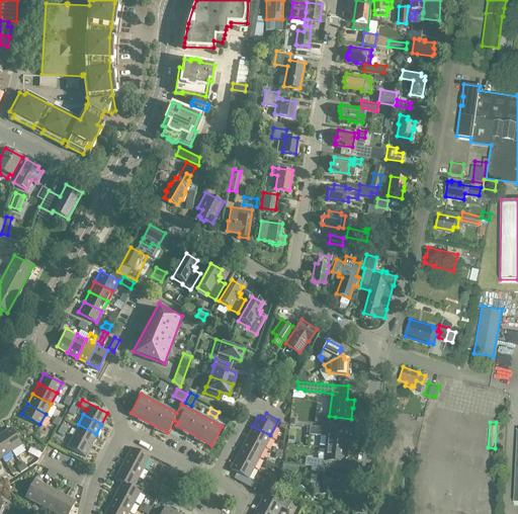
[(78,424),(73,435),(90,444),(96,434),(78,424)]
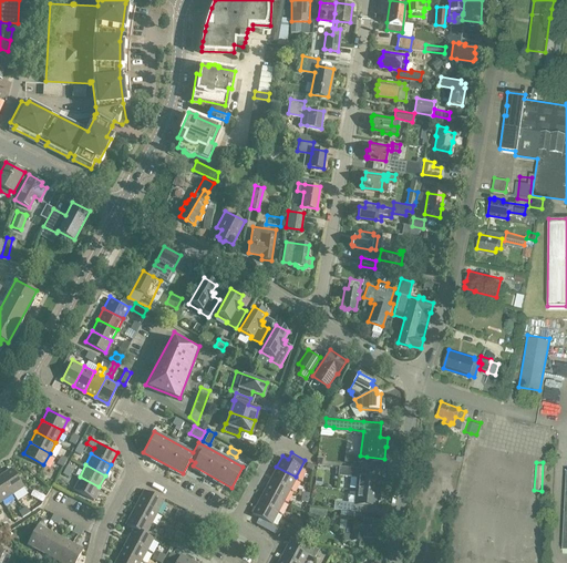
[(338,473),(347,474),(353,476),(354,466),(339,464),(339,466),(336,464),(336,471),(338,471),(338,473)]
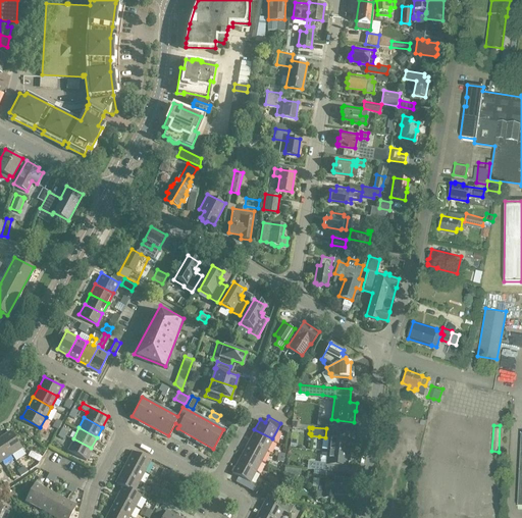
[(21,446),(10,429),(0,435),(11,453),(21,446)]
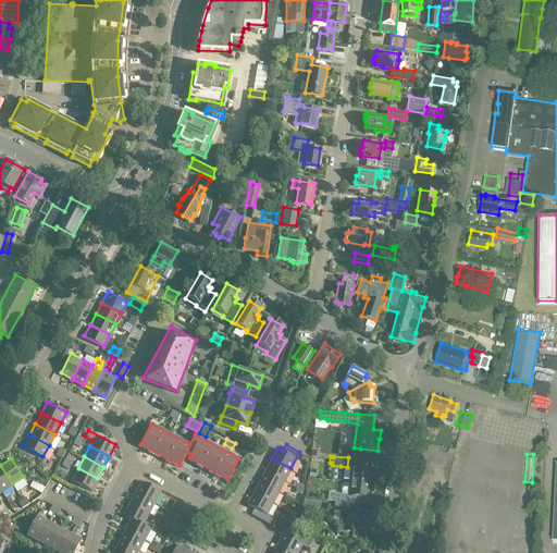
[(291,468),(271,458),(265,469),(284,480),(291,468)]
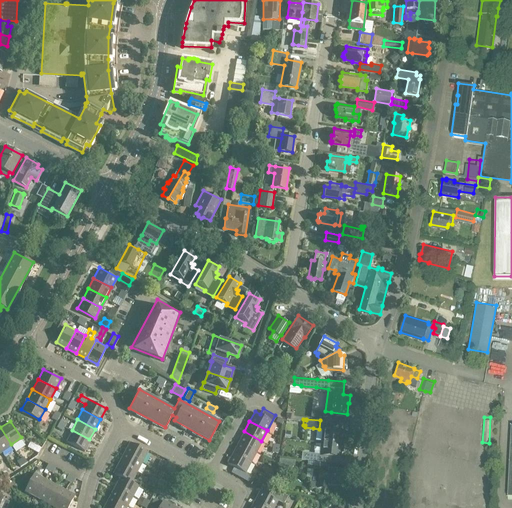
[(11,444),(0,427),(0,448),(2,450),(11,444)]
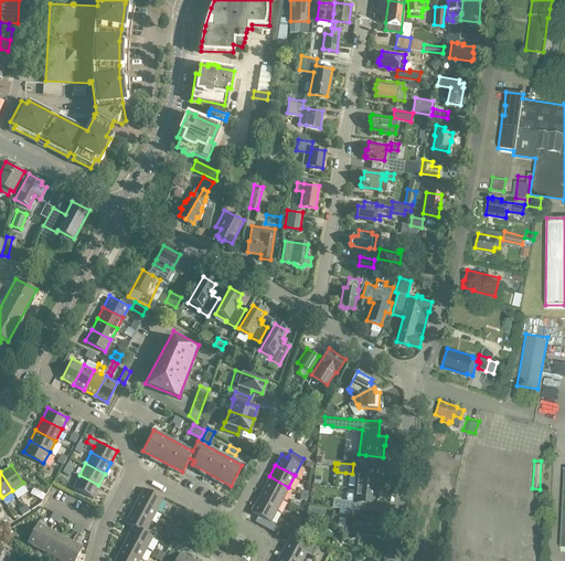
[(377,474),(355,472),(353,486),(376,488),(376,487),(379,486),(379,480),(376,479),(377,474)]
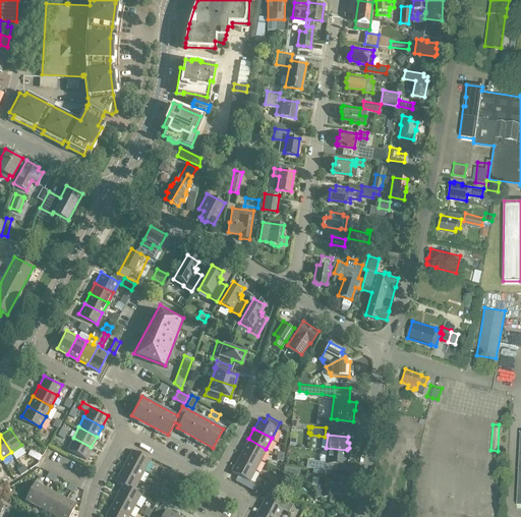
[(67,448),(85,457),(91,447),(73,438),(67,448)]
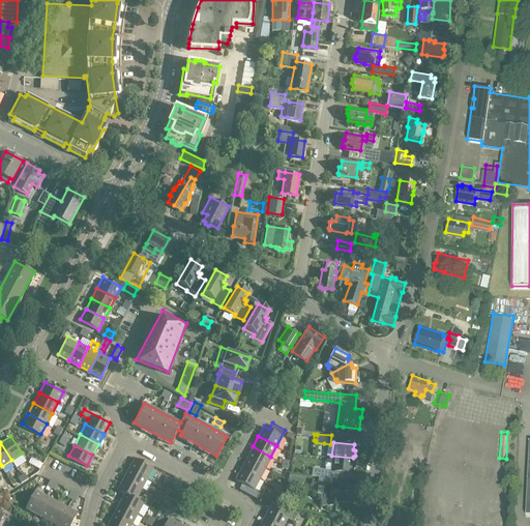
[(270,457),(253,446),(246,457),(265,467),(270,457)]
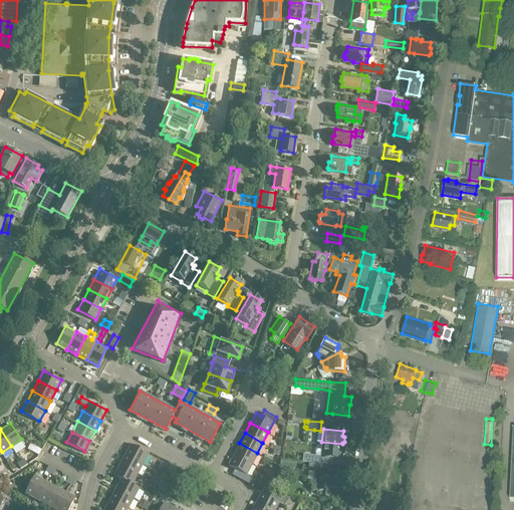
[(38,453),(41,448),(30,442),(27,447),(38,453)]
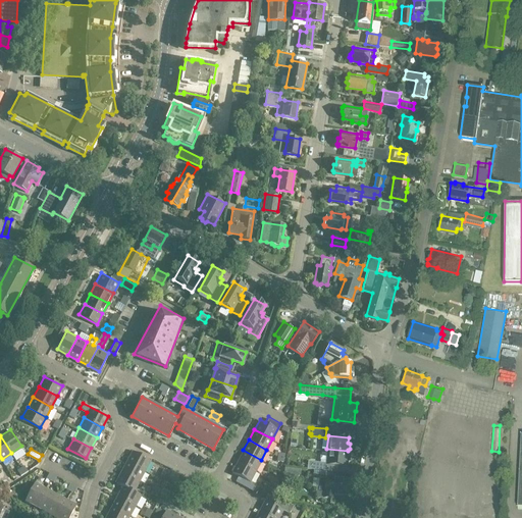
[(326,449),(325,462),(346,464),(347,459),(349,458),(349,453),(348,452),(348,451),(326,449)]
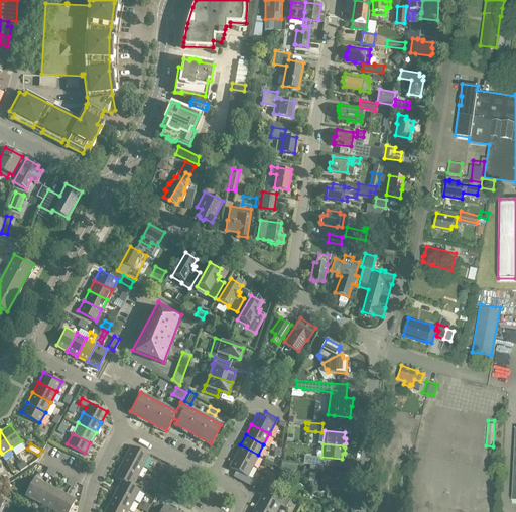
[(148,455),(131,444),(125,455),(143,465),(148,455)]
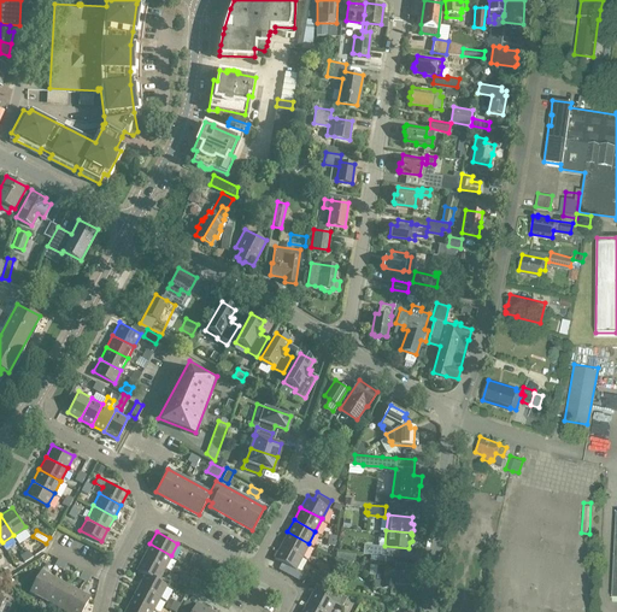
[(309,543),(287,531),(281,543),(303,555),(309,543)]
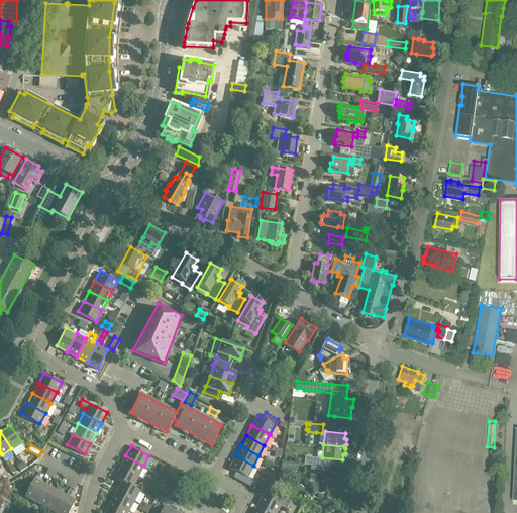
[(310,463),(310,464),(319,465),(320,456),(320,455),(305,454),(304,463),(310,463)]
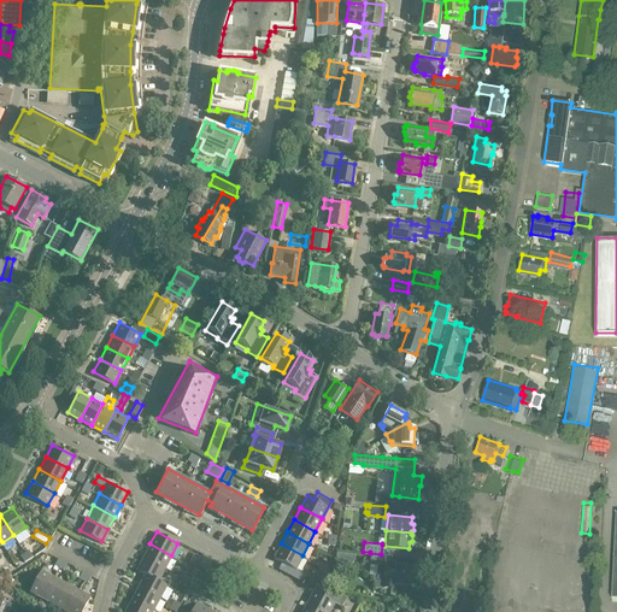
[(144,555),(164,568),(171,555),(150,543),(144,555)]
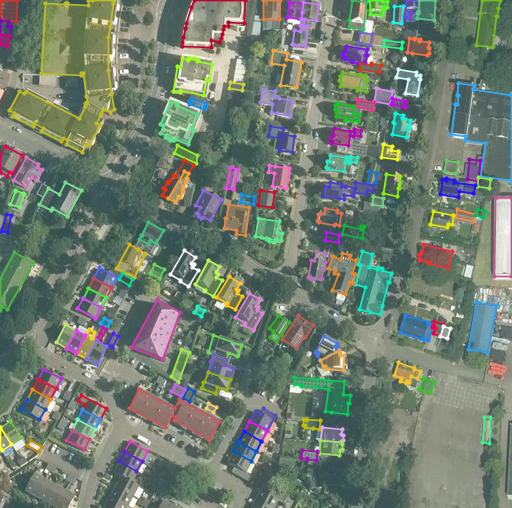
[(227,462),(245,471),(251,461),(233,451),(227,462)]
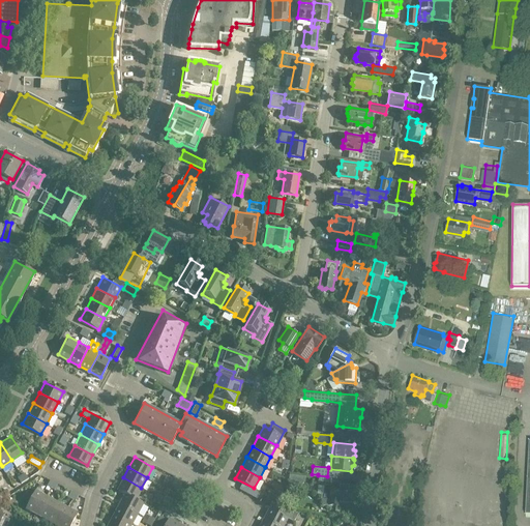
[(339,499),(354,501),(355,489),(347,488),(347,487),(340,486),(335,485),(336,477),(327,476),(318,475),(317,484),(324,484),(323,497),(330,498),(329,503),(337,503),(339,499)]
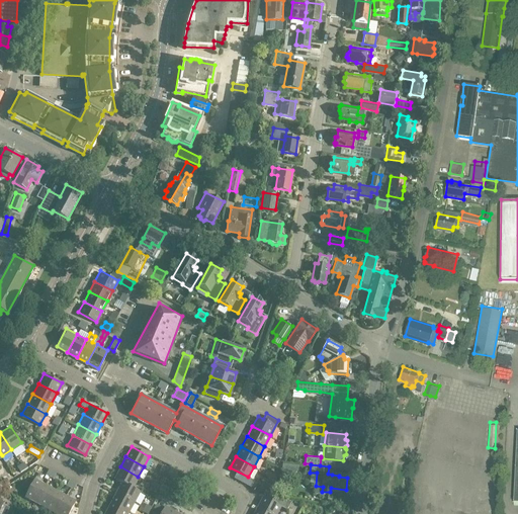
[(140,490),(133,487),(138,477),(120,466),(114,477),(140,491),(140,490)]
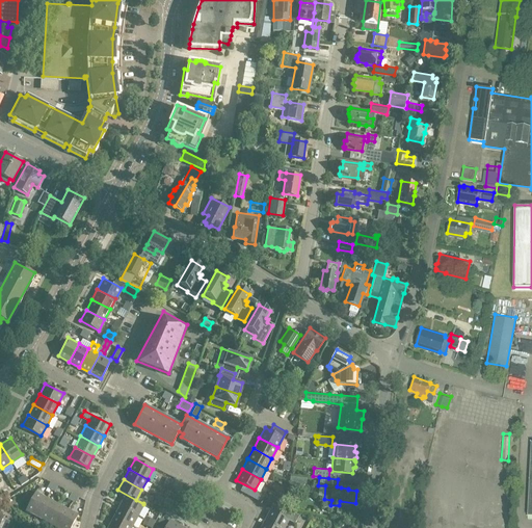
[(117,491),(125,494),(120,504),(137,515),(143,504),(117,490),(117,491)]
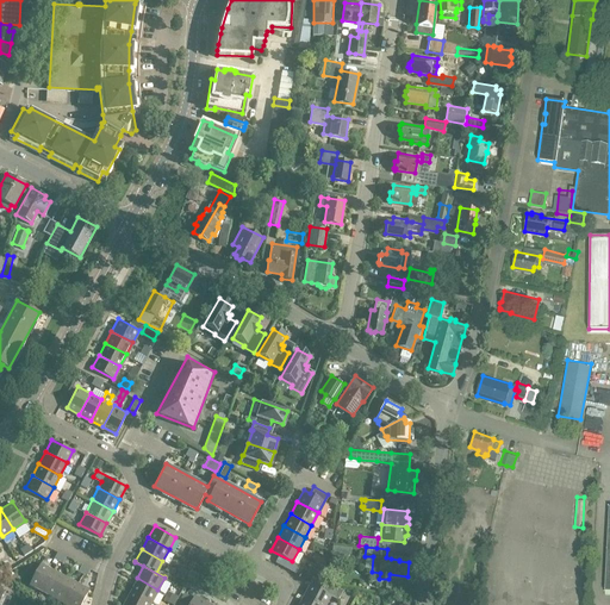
[(41,590),(53,568),(41,562),(29,582),(41,590)]
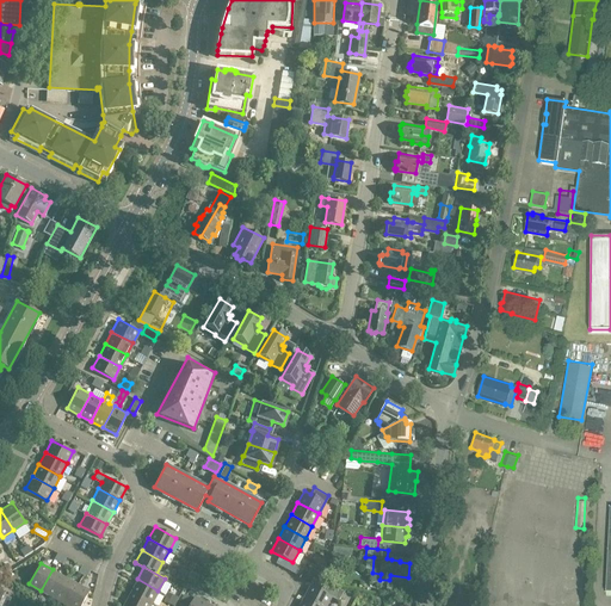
[(53,569),(41,591),(54,597),(65,576),(53,569)]
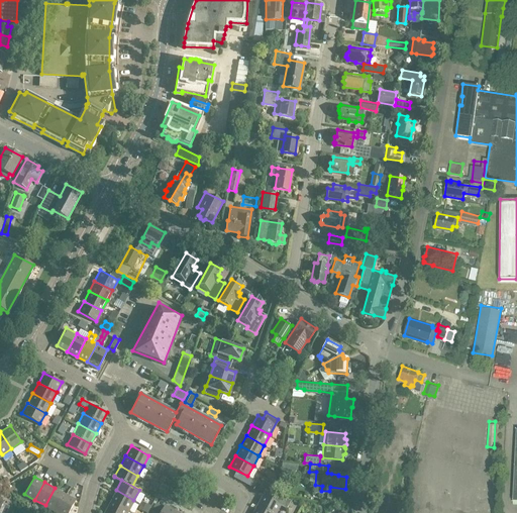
[(56,511),(65,493),(55,488),(45,505),(56,511)]
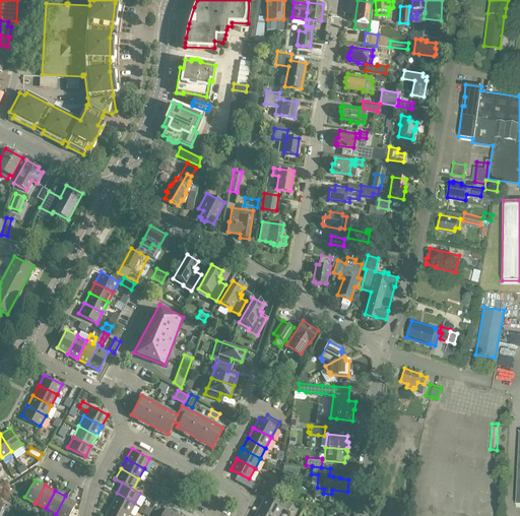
[(117,493),(111,503),(129,513),(134,503),(117,493)]
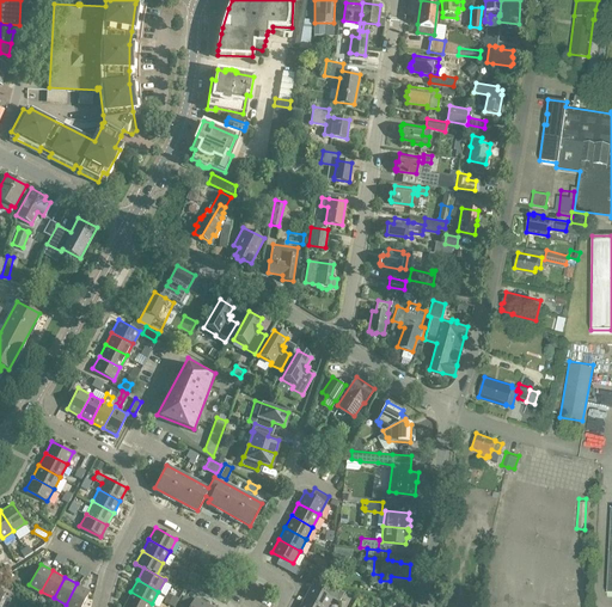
[(79,606),(90,589),(77,583),(66,605),(69,606),(79,606)]
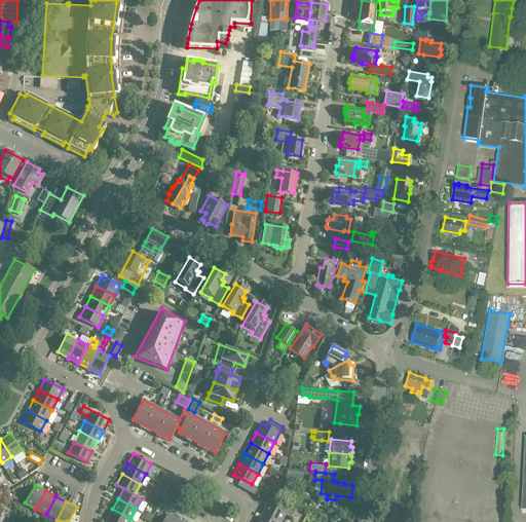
[(267,502),(261,513),(277,521),(279,521),(286,513),(267,502)]
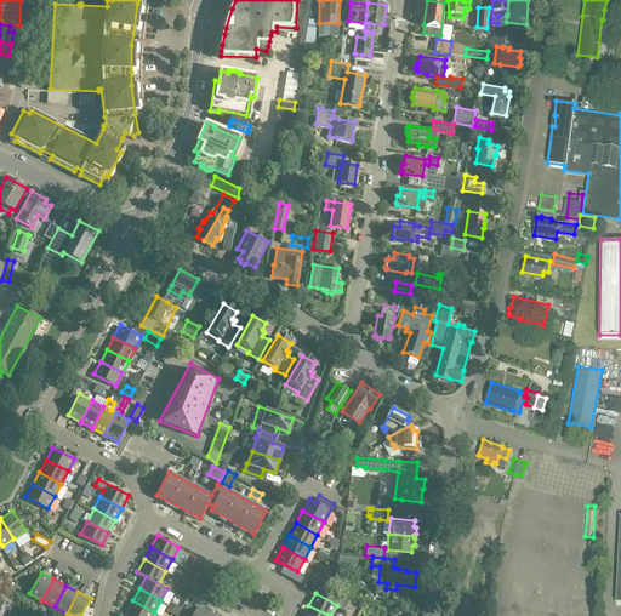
[(345,609),(349,599),(345,597),(340,605),(345,609)]
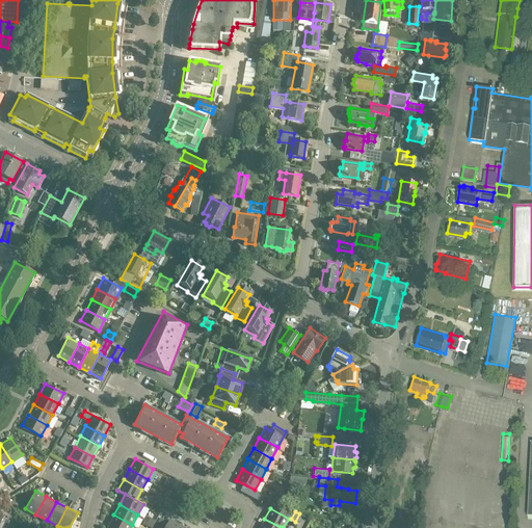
[(0,526),(3,527),(5,527),(9,519),(2,516),(3,516),(0,513),(0,526)]
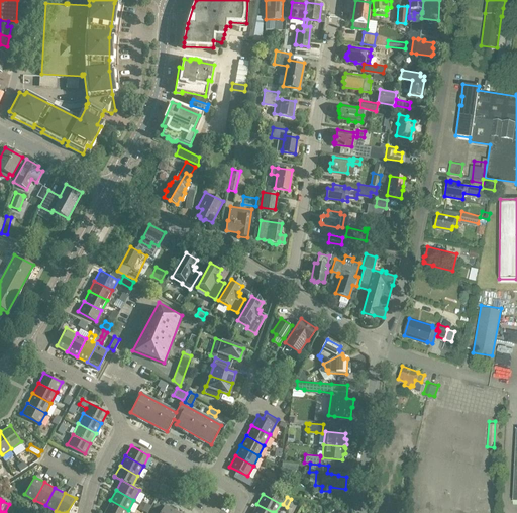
[(126,512),(128,510),(110,500),(105,510),(109,512),(126,512)]
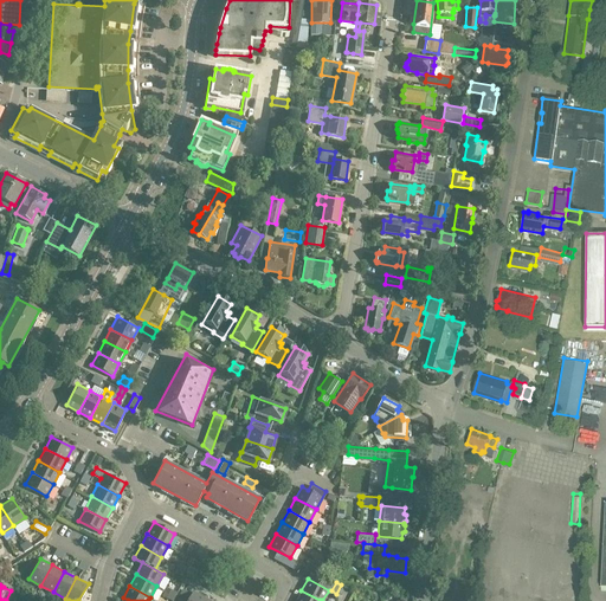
[(193,589),(186,600),(201,600),(205,596),(193,589)]
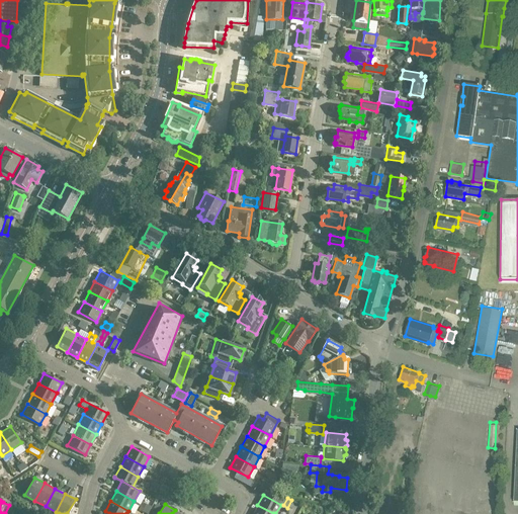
[(273,513),(257,505),(252,513),(273,513)]
